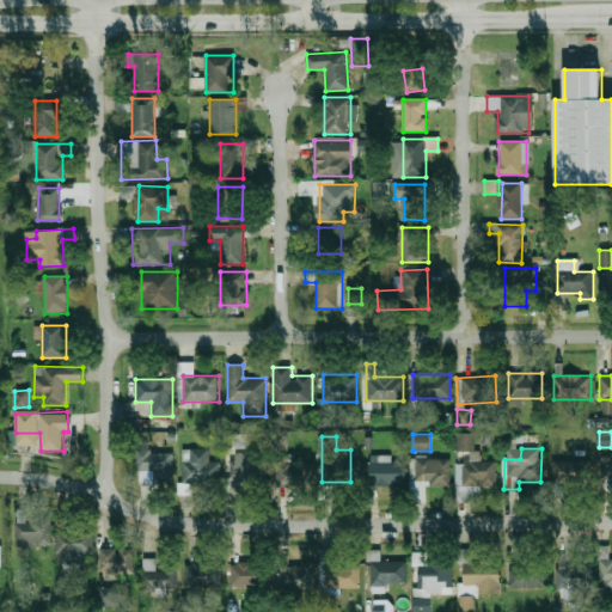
[(138,450),(138,471),(160,471),(160,477),(173,477),(173,450),(138,450)]
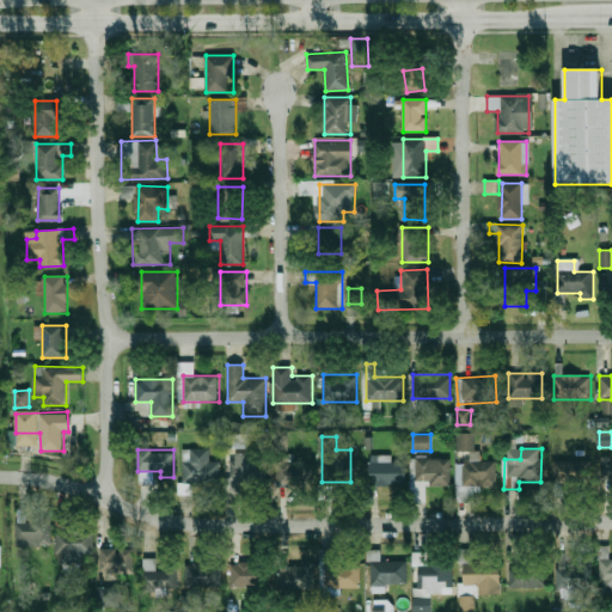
[(219,482),(219,461),(209,461),(209,450),(183,450),(183,482),(219,482)]
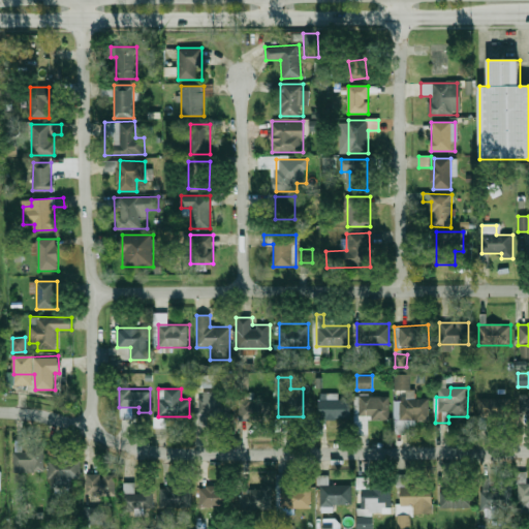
[(198,422),(226,422),(226,392),(198,392),(198,422)]
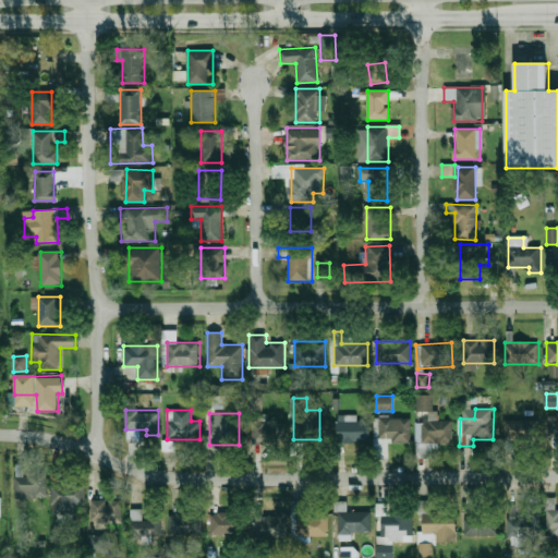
[(267,423),(267,415),(253,415),(254,446),(282,446),(282,423),(267,423)]
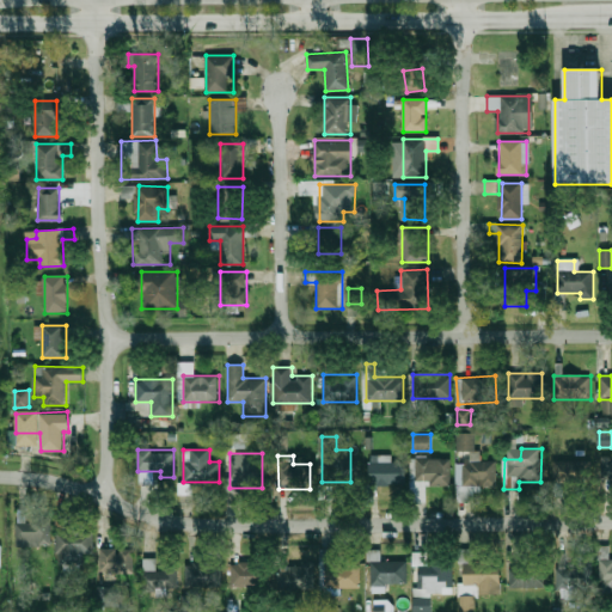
[(404,484),(404,460),(381,460),(381,457),(368,457),(368,484),(404,484)]
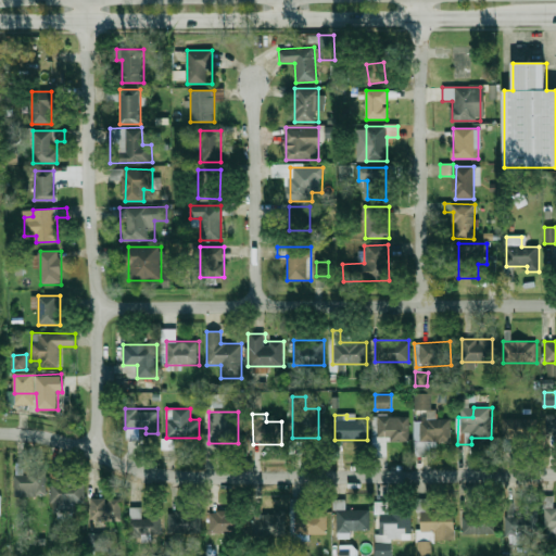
[(555,415),(545,415),(545,437),(555,437),(555,415)]
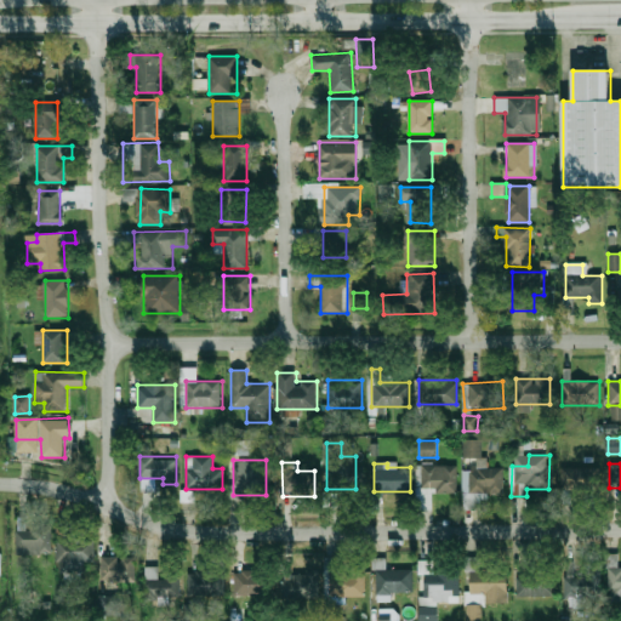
[(417,510),(433,510),(433,493),(456,493),(456,465),(417,465),(417,510)]
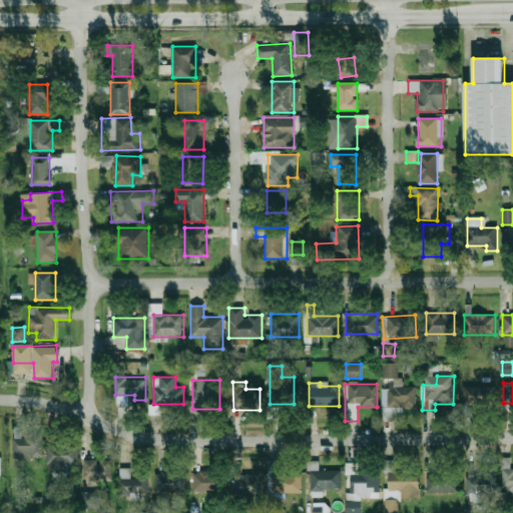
[(416,408),(416,386),(383,386),(383,421),(399,421),(399,408),(416,408)]
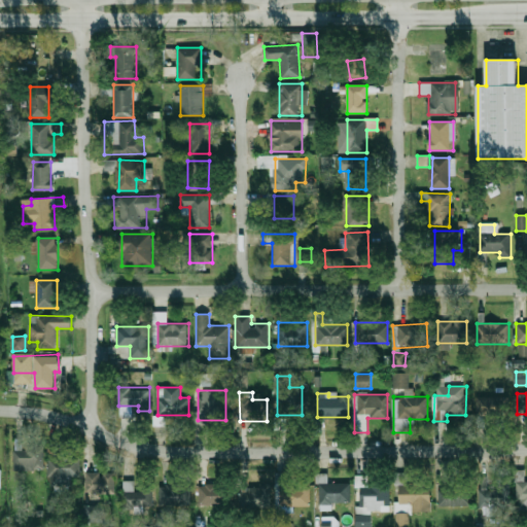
[(478,396),(478,417),(508,417),(508,396),(478,396)]
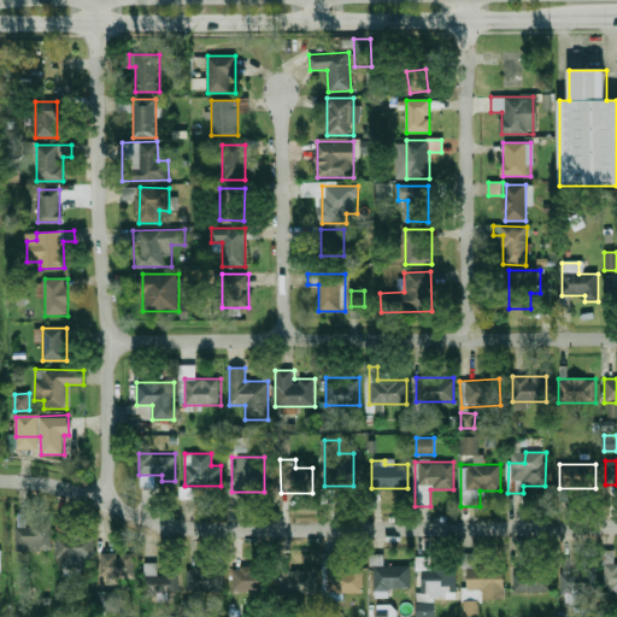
[(17,551),(51,551),(51,523),(17,523),(17,551)]
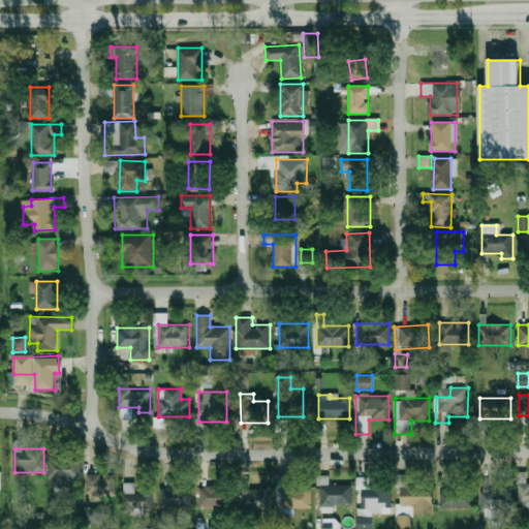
[(49,489),(70,489),(70,478),(80,478),(80,460),(49,460),(49,489)]
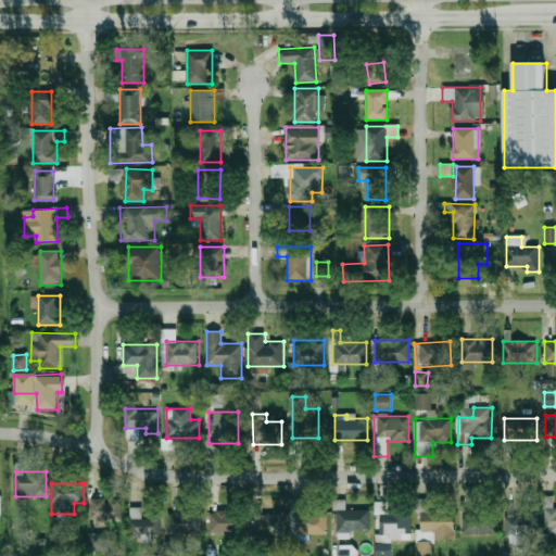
[(91,521),(121,521),(121,498),(91,498),(91,521)]
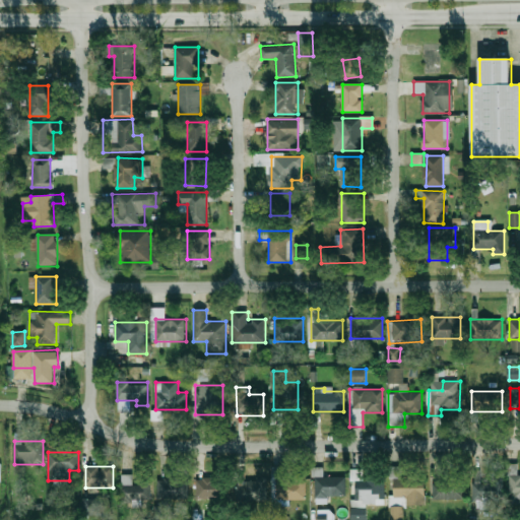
[(283,477),(283,467),(272,467),(272,500),(307,500),(307,477),(283,477)]
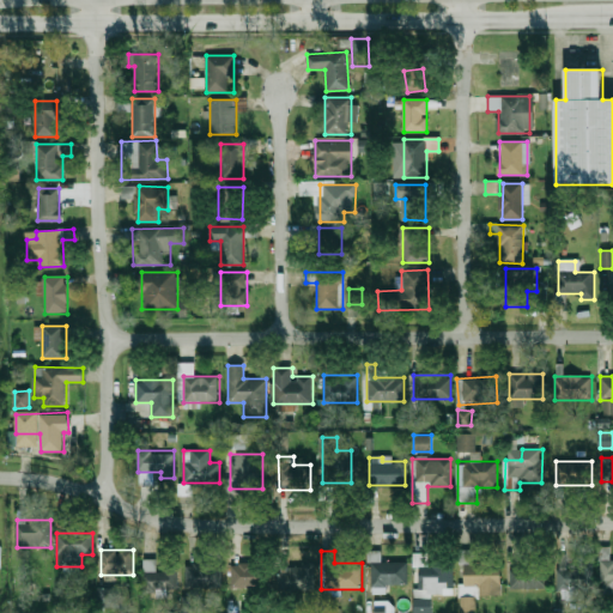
[(414,589),(453,589),(453,564),(428,564),(428,553),(414,553),(414,589)]
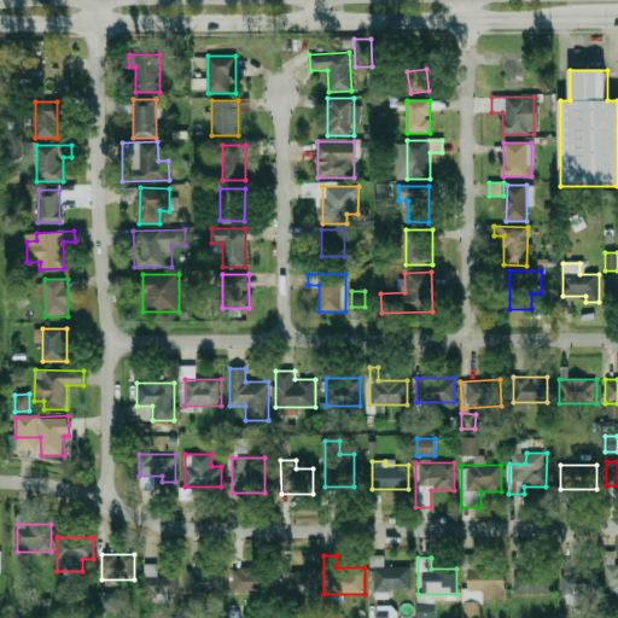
[(144,564),(144,594),(179,594),(179,573),(158,573),(158,564),(144,564)]
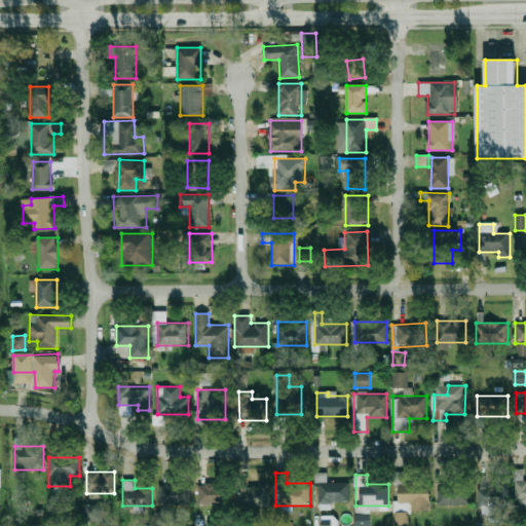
[(510,481),(497,481),(497,488),(478,488),(478,505),(510,505),(510,481)]
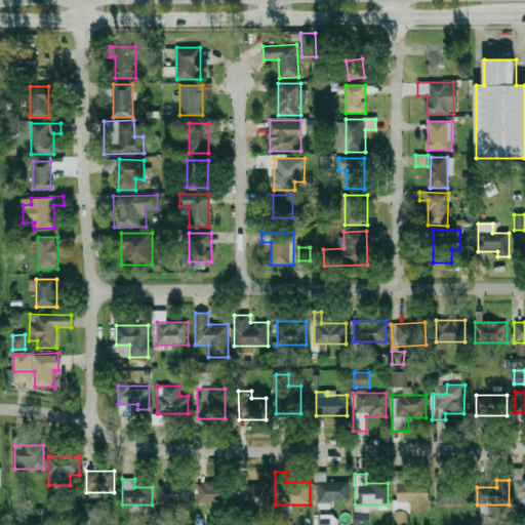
[(524,480),(514,480),(514,502),(524,502),(524,480)]
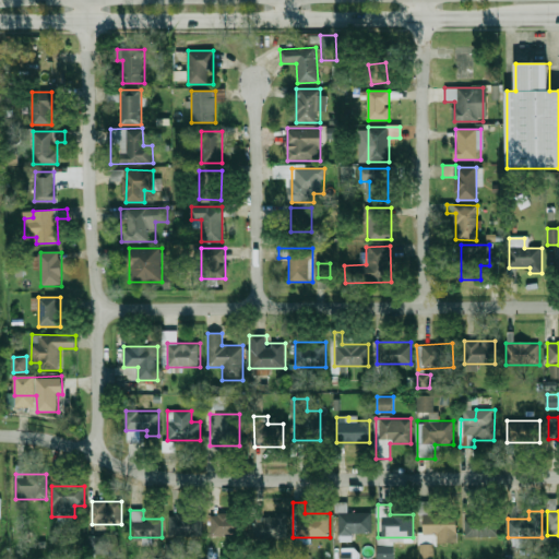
[(339,512),(339,534),(371,534),(371,512),(339,512)]
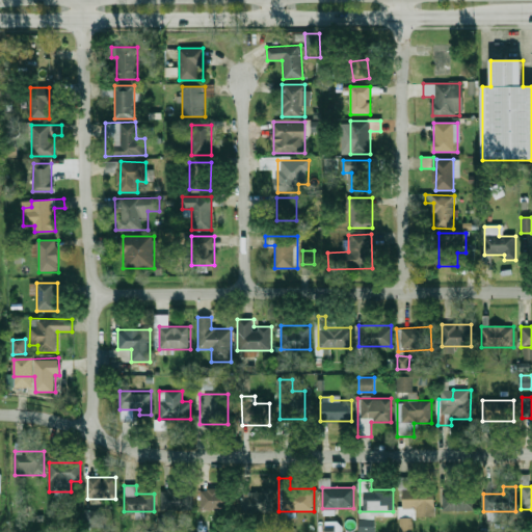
[(402,487),(402,513),(417,513),(417,517),(435,517),(435,487),(402,487)]
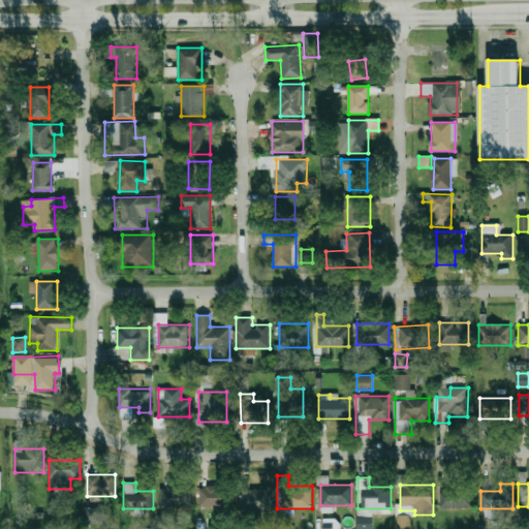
[(229,486),(198,486),(198,507),(229,507),(229,486)]
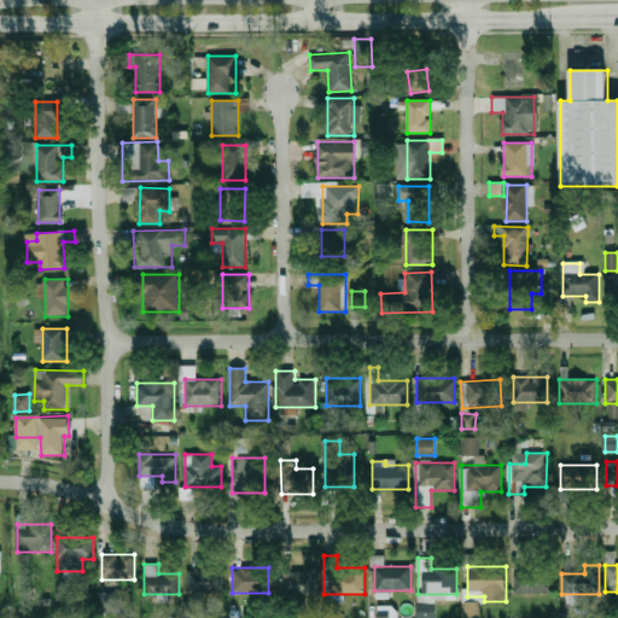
[(318,594),(318,567),(280,567),(280,594),(318,594)]
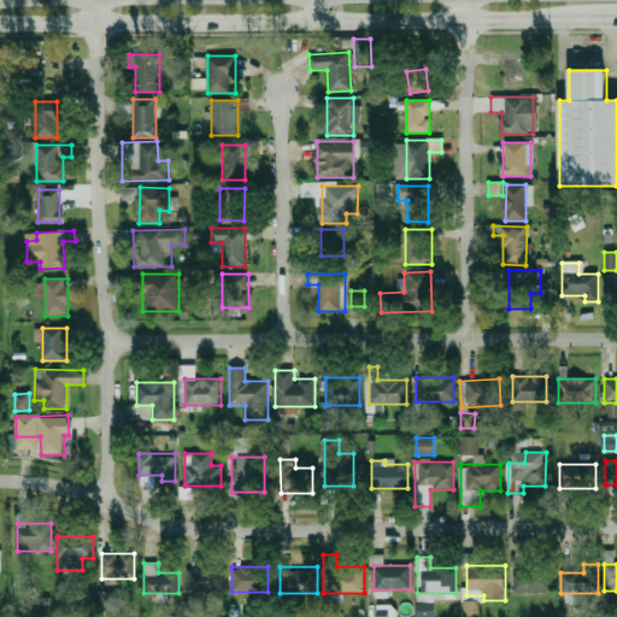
[(186,592),(223,592),(223,568),(186,568),(186,592)]
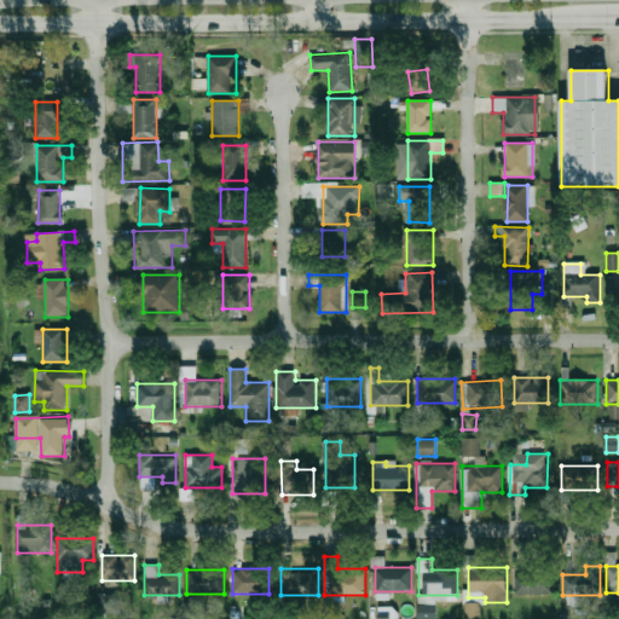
[(515,595),(553,595),(553,572),(515,572),(515,595)]
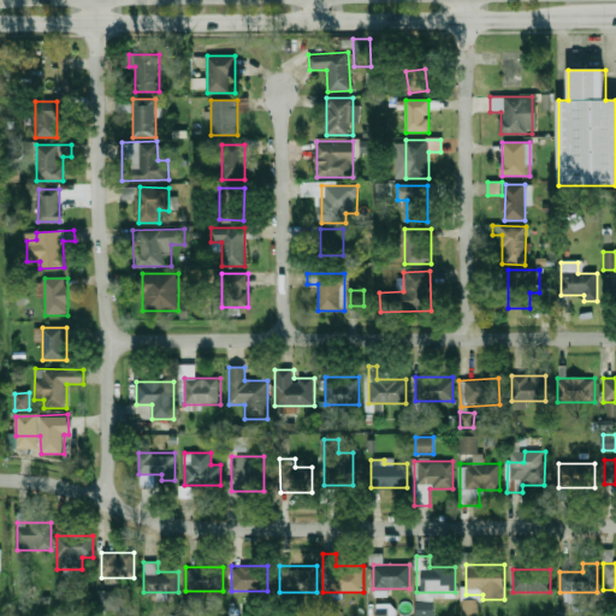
[(118,588),(98,588),(98,610),(118,610),(118,588)]
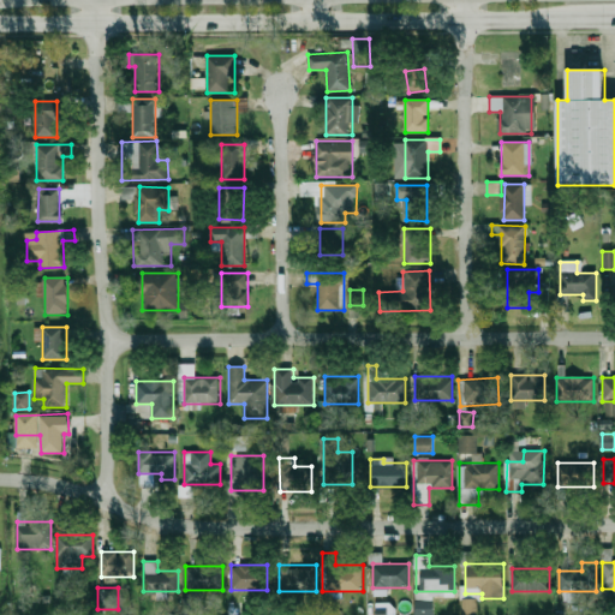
[(476,614),(476,598),(461,598),(461,614),(476,614)]
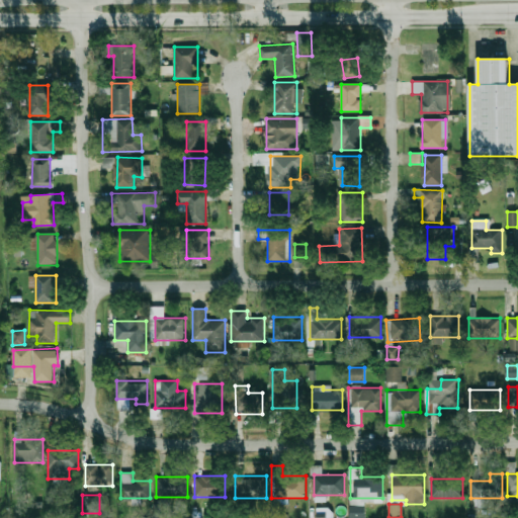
[(364,517),(365,505),(349,506),(349,517),(364,517)]
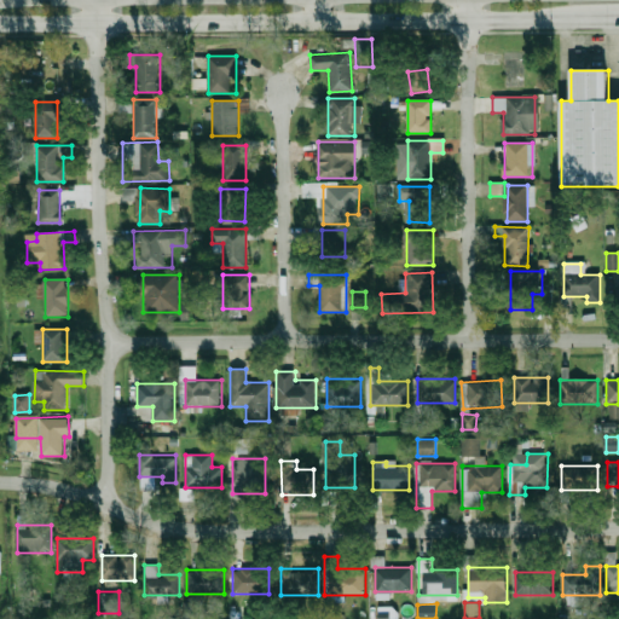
[(203,618),(203,605),(184,605),(184,618),(203,618)]
